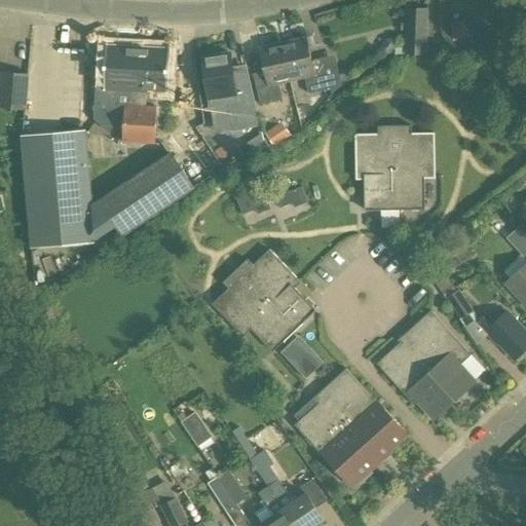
[(396,47),(395,53),(426,54),(428,8),(406,7),(404,47),(396,47)]
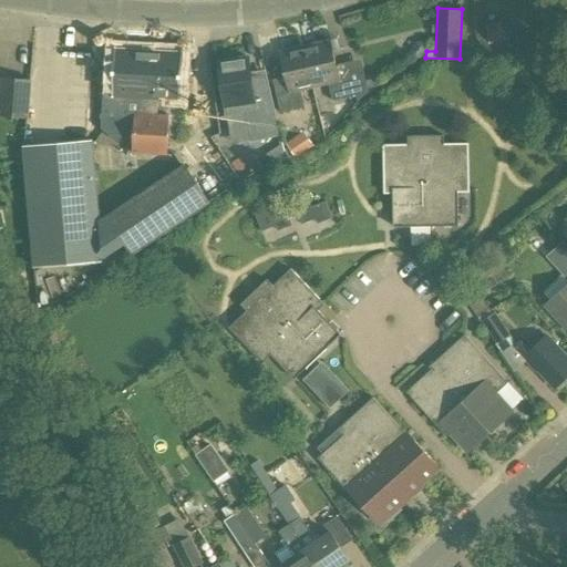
[(502,21),(485,26),(491,43),(506,39),(502,21)]
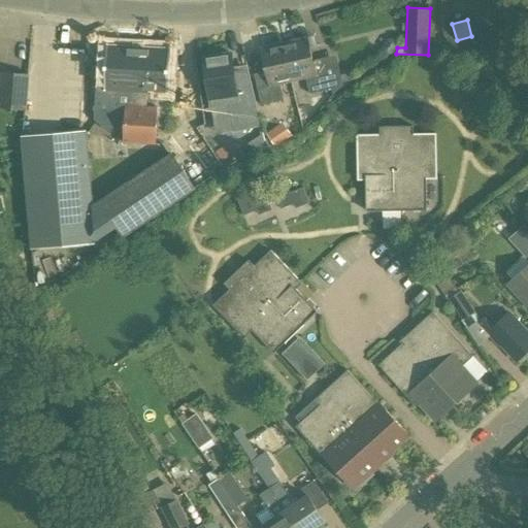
[(307,36),(285,41),(293,81),(306,78),(309,94),(331,89),(325,58),(312,60),(307,36)]
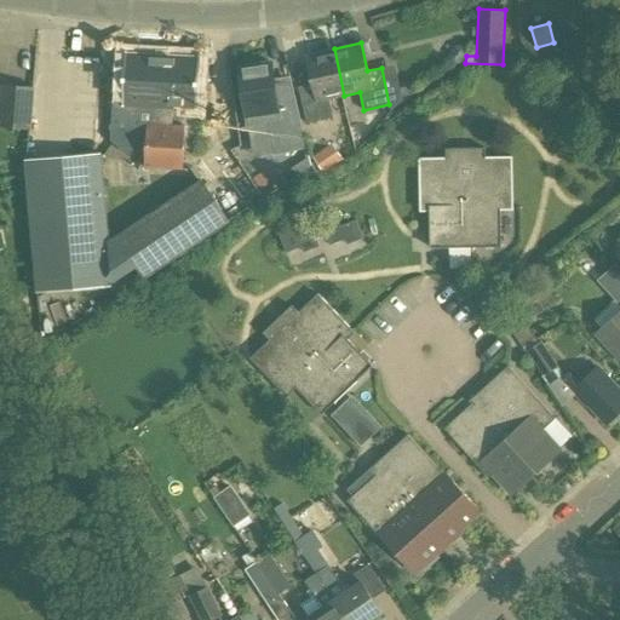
[(313,84),(298,86),(306,124),(333,118),(329,98),(344,96),(334,49),(306,55),(313,84)]
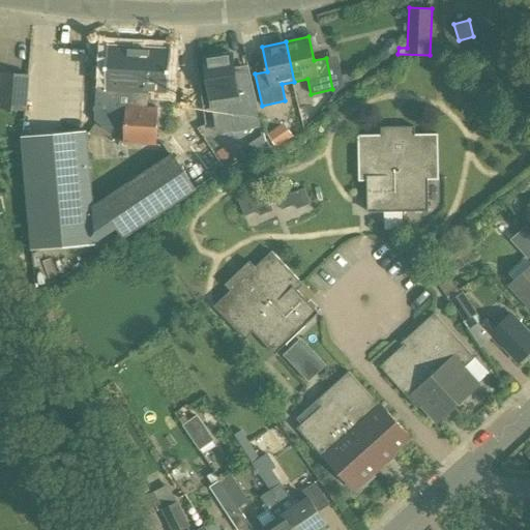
[(96,86),(94,120),(111,134),(115,127),(124,128),(126,107),(136,108),(137,88),(169,90),(171,49),(108,45),(105,86),(96,86)]
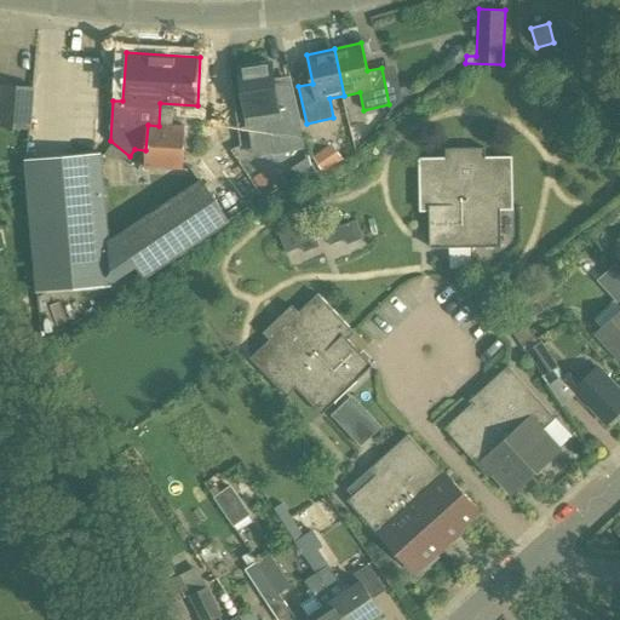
[(273,62),(239,65),(246,125),(267,122),(273,153),(305,145),(292,80),(275,82),(273,62)]
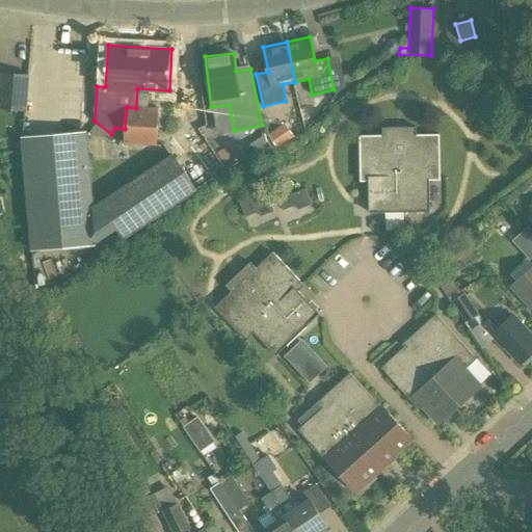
[(0,72),(0,77),(0,108),(27,111),(30,75),(0,72)]
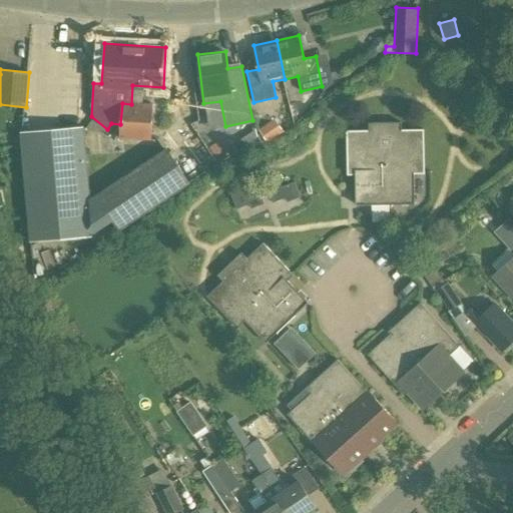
[(153,105),(131,104),(122,103),(120,124),(119,139),(151,141),(153,105)]
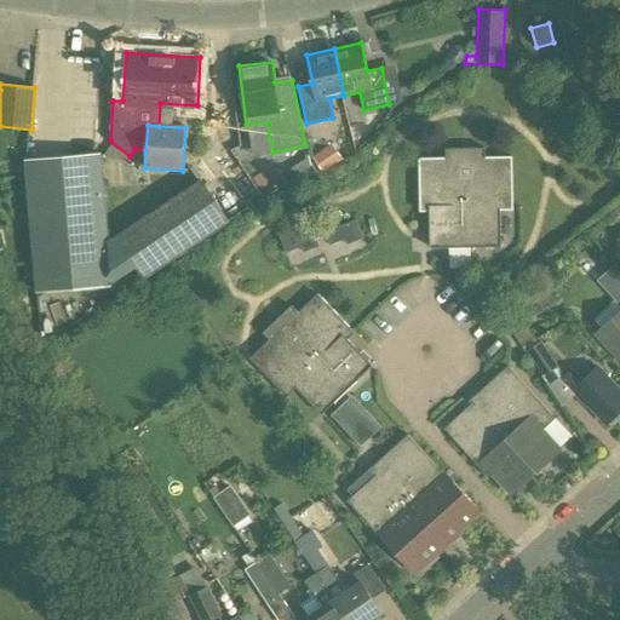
[(327,166),(345,154),(338,142),(319,153),(327,166)]
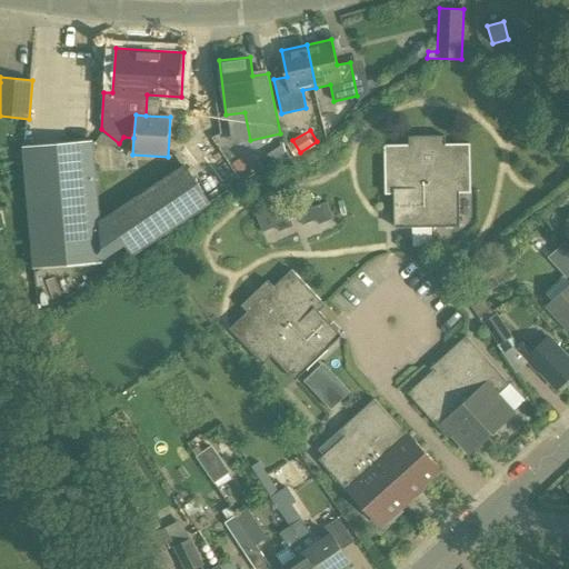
[(385,145),(386,193),(395,193),(396,227),(459,226),(459,192),(471,192),(470,145),(446,145),(446,136),(410,136),(410,145),(385,145)]
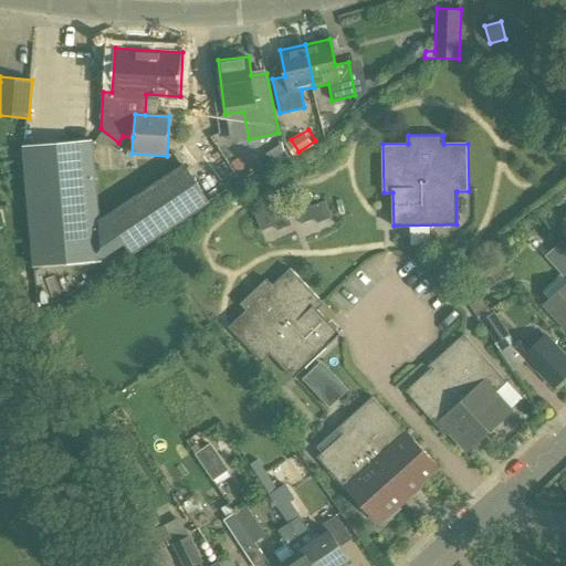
[(93,139),(22,145),(32,266),(103,261),(93,139)]
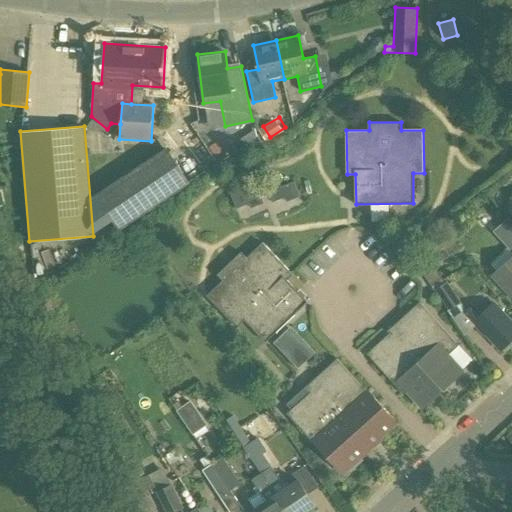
[(166,148),(90,198),(93,229),(110,218),(119,231),(190,183),(186,176),(166,148)]
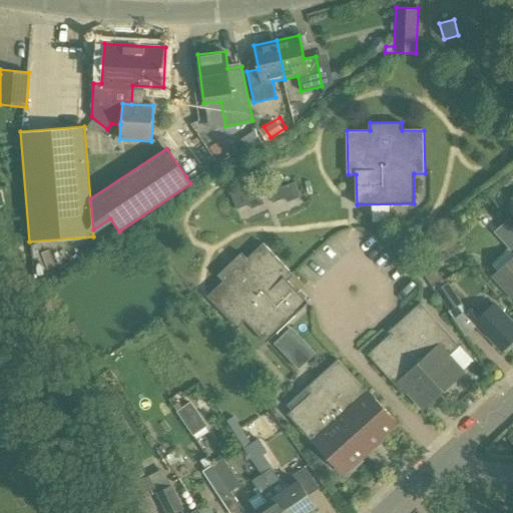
[(280,182),(267,187),(273,202),(286,197),(288,201),(301,196),(295,181),(282,186),(280,182)]
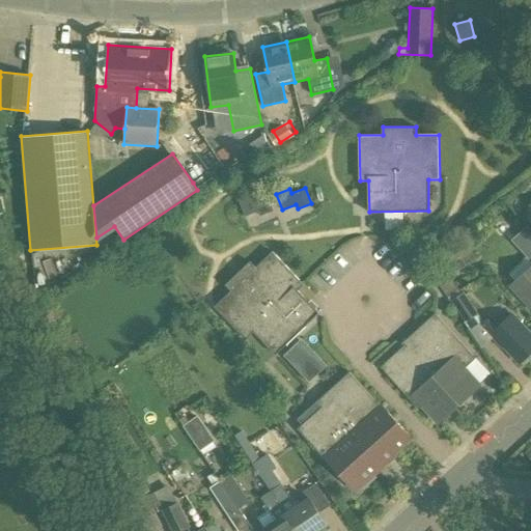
[(252,195),(239,200),(245,216),(258,211),(260,216),(274,211),(268,195),(254,200),(252,195)]
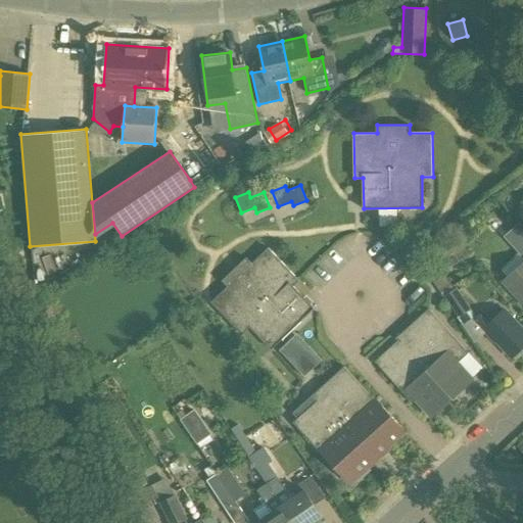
[(228,286),(211,302),(242,334),(250,326),(272,348),(315,307),(293,285),(299,280),(269,248),(252,264),(246,257),(223,280),(228,286)]
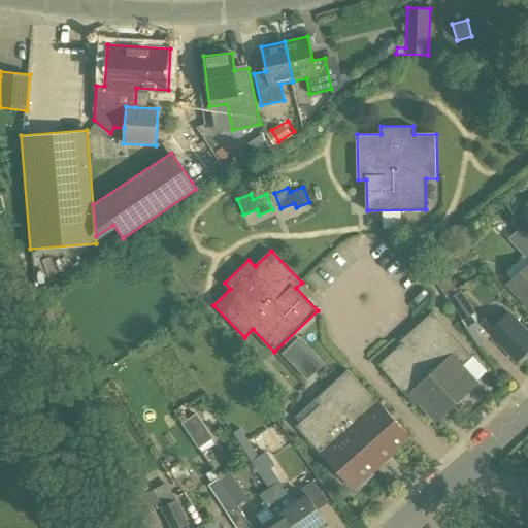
[(527,265),(507,284),(527,305),(527,304),(527,265)]
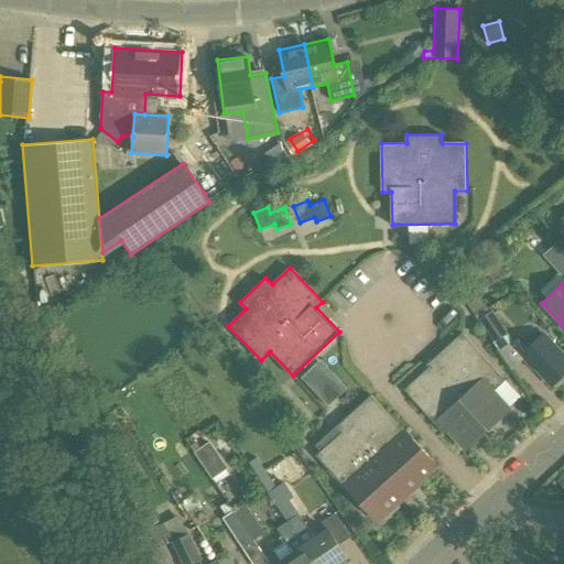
[(492,310),(480,318),(491,335),(488,337),(492,344),(509,334),(492,310)]
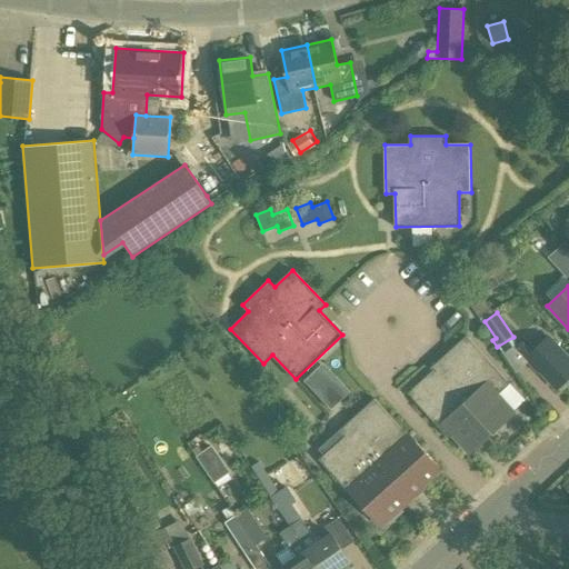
[(433,369),(408,392),(449,438),(452,435),(469,453),(516,412),(499,393),(510,383),(467,336),(431,367),(433,369)]
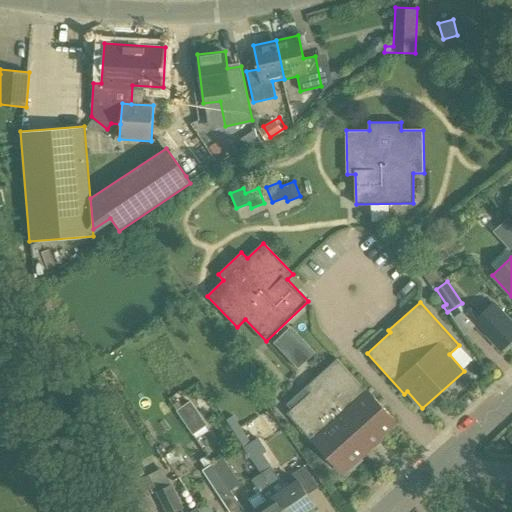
[(473,306),(464,314),(484,335),(485,334),(500,350),(511,338),(511,322),(494,303),(481,315),(473,306)]
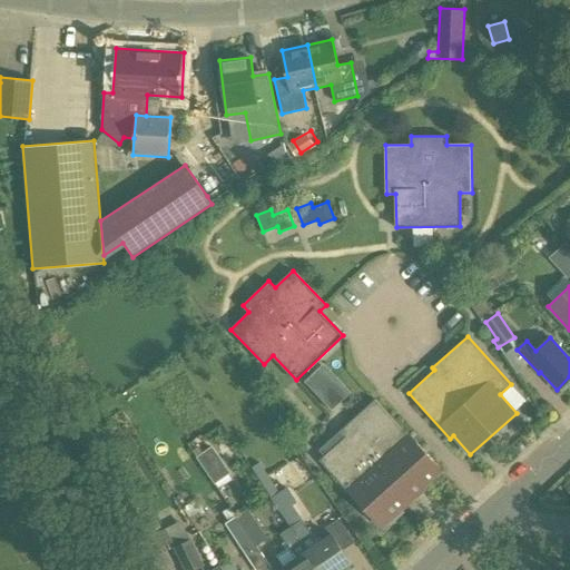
[(345,436),(320,460),(352,495),(354,494),(383,527),(416,497),(413,493),(421,487),(422,488),(442,470),(410,433),(408,435),(375,399),(341,431),(345,436)]
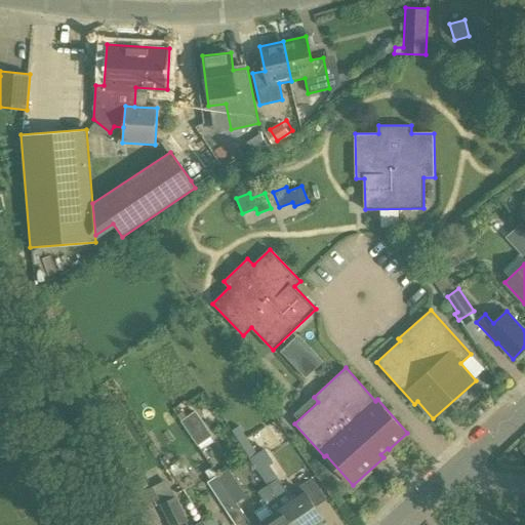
[(272,381),(265,386),(269,392),(276,388),(272,381)]
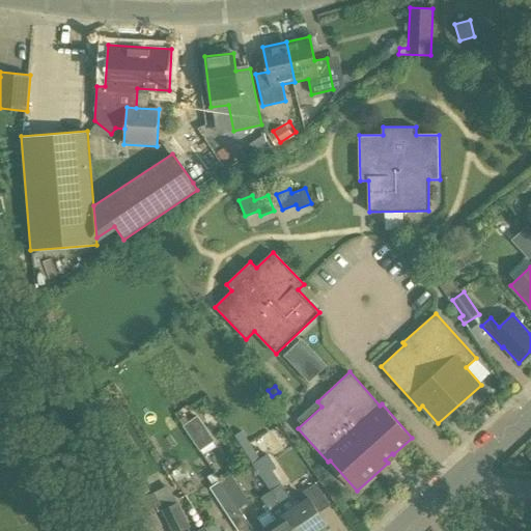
[(187,420),(201,448),(217,440),(202,412),(187,420)]
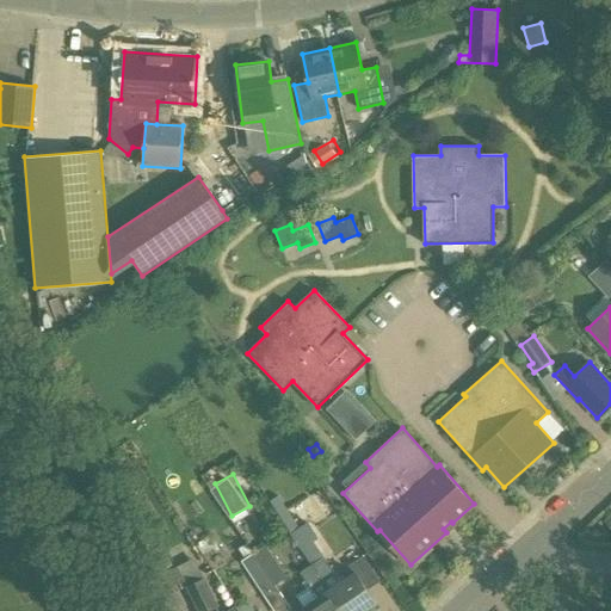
[(319,488),(298,504),(314,524),(334,508),(319,488)]
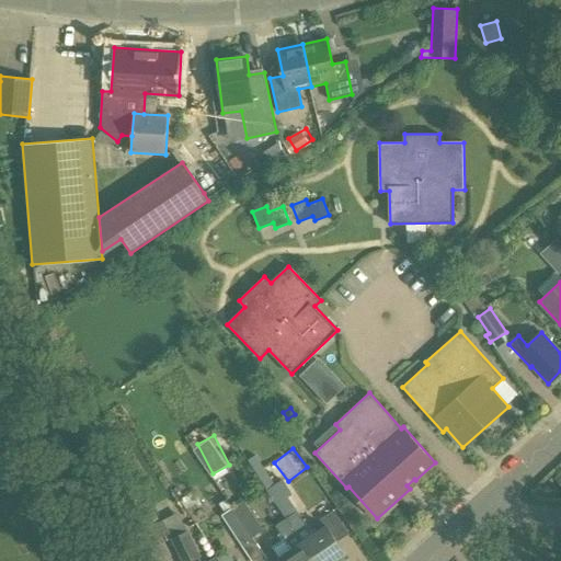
[(264,469),(258,473),(315,560),(336,560),(346,554),(338,541),(327,525),(324,526),(312,534),(288,497),(293,494),(282,479),(274,484),(264,469)]
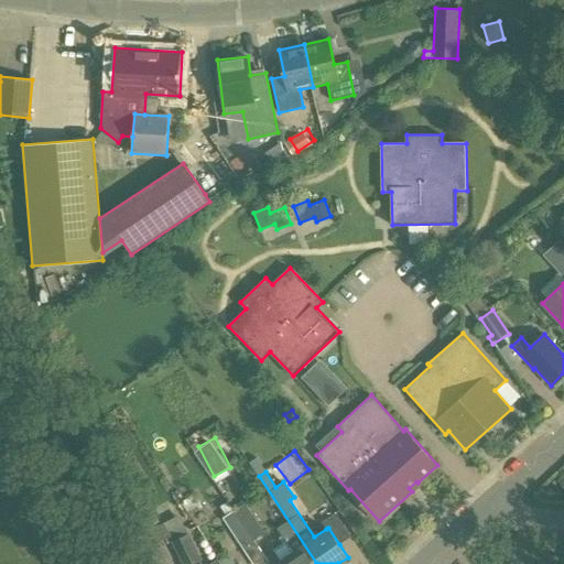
[(316,563),(259,476),(258,477),(288,521),(278,528),(293,551),(279,561),(280,563),(316,563)]
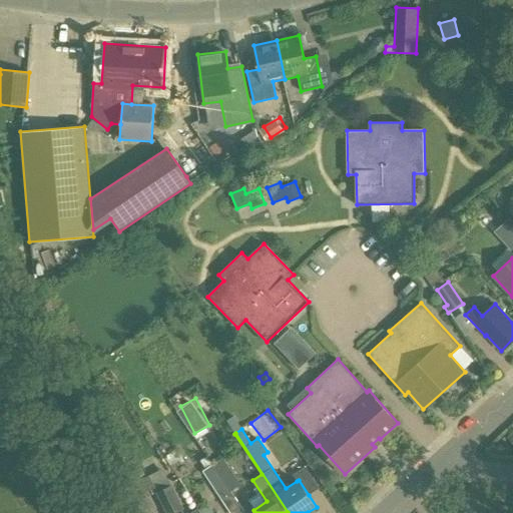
[(222,458),(212,464),(219,475),(230,491),(240,485),(222,458)]
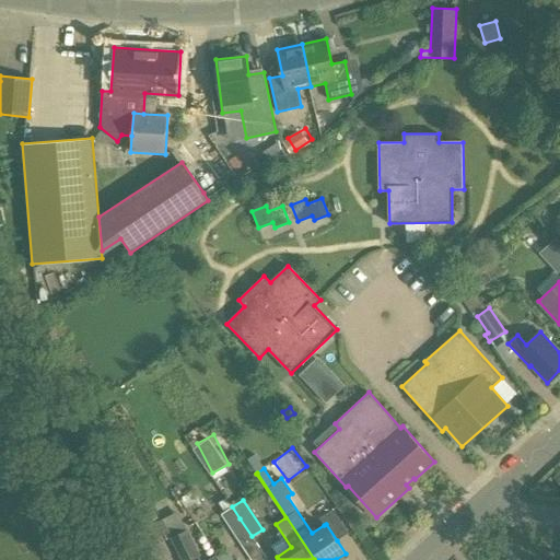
[(232,506),(221,514),(252,559),(263,559),(266,558),(252,537),(252,536),(240,518),(232,506)]
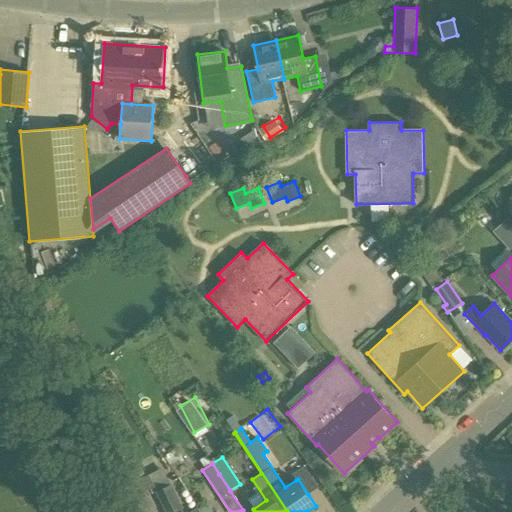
[(166,466),(155,472),(162,487),(174,481),(166,466)]
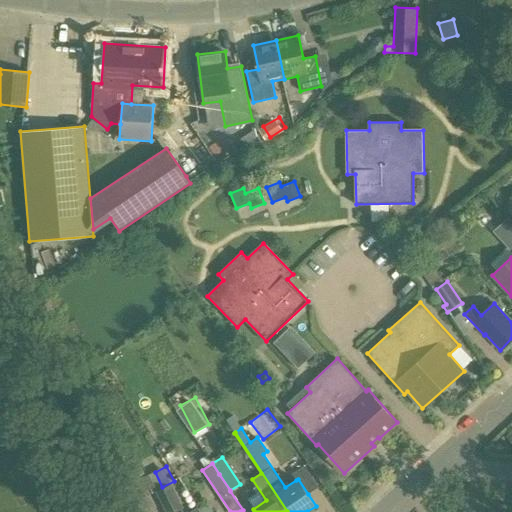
[(171,484),(156,492),(166,511),(174,511),(183,508),(171,484)]
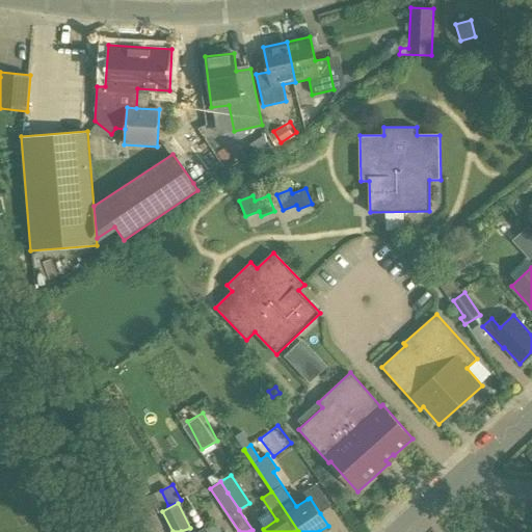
[(160,531),(154,517),(118,531),(160,531)]
